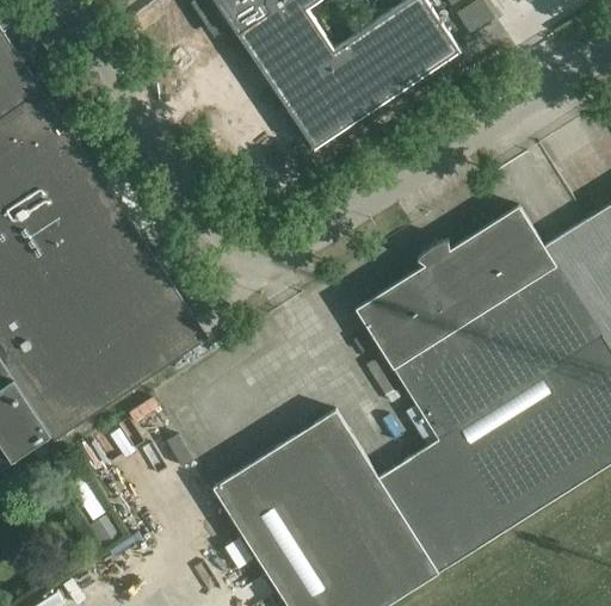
[(208,0),(208,4),(207,28),(220,48),(236,37),(314,153),(461,55),(446,35),(424,0),(409,0),(338,48),(310,7),(321,0),(208,0)]
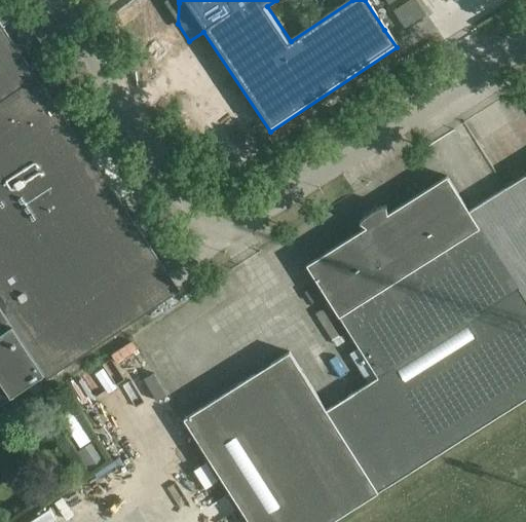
[(0,409),(12,402),(10,399),(42,377),(46,383),(162,305),(180,294),(0,26),(0,409)]
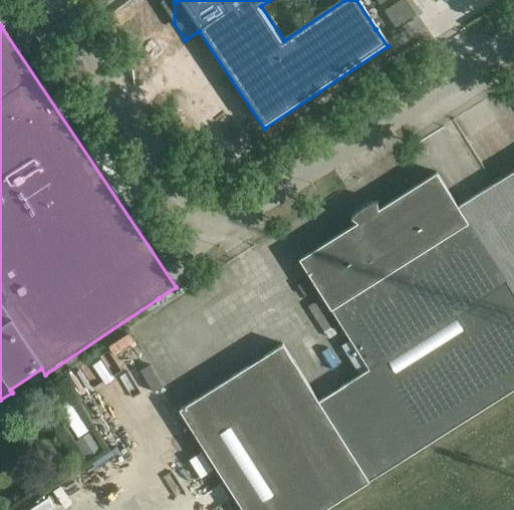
[(284,343),(178,411),(239,509),(326,509),(395,467),(513,391),(513,175),(468,204),(458,210),(437,177),(377,214),(376,206),(372,207),(368,208),(365,210),(362,212),(359,214),(356,216),(353,219),(351,222),(357,226),(299,263),(310,280),(348,340),(342,344),(360,373),(343,385),(319,400),(284,343)]
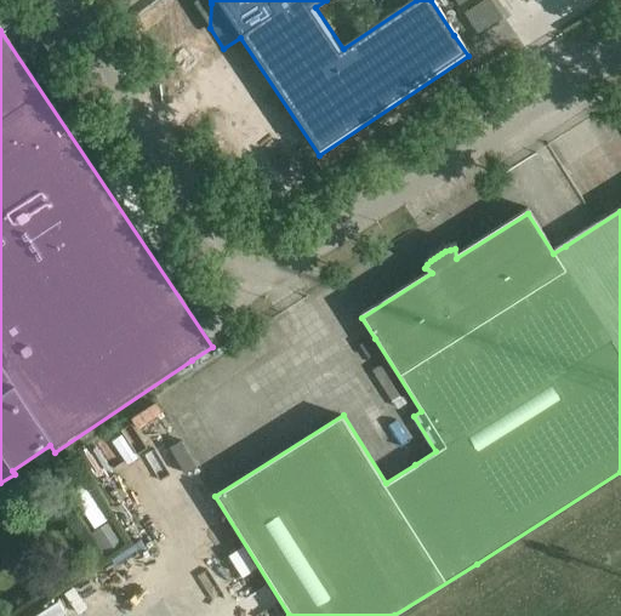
[(125,548),(110,525),(90,539),(104,562),(125,548)]
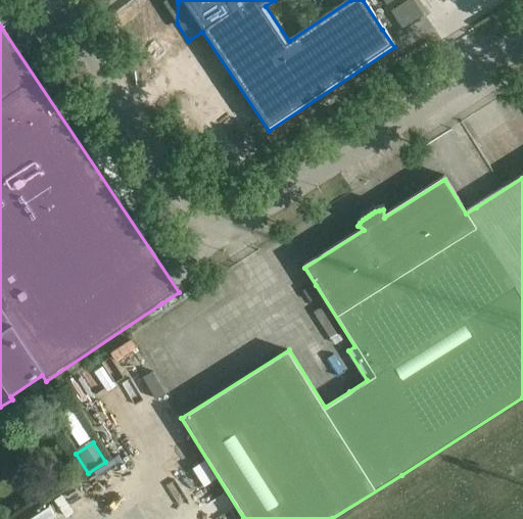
[(207,461),(194,469),(205,488),(219,480),(207,461)]
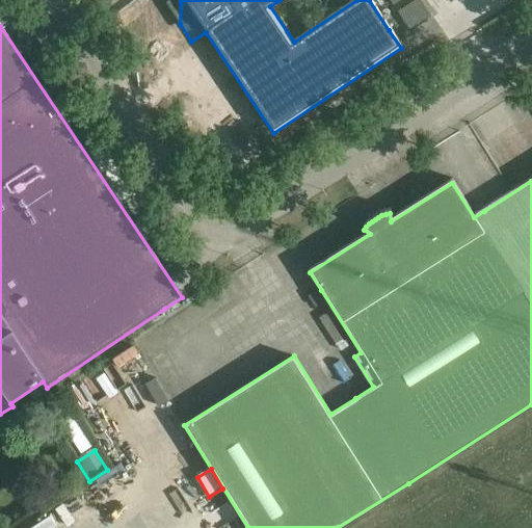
[(36,512),(16,526),(17,527),(46,527),(36,512)]
